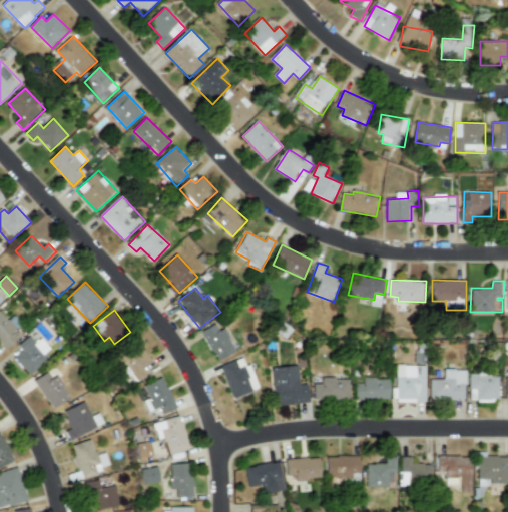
[(0,311),(0,340),(8,349),(23,336),(0,311)]
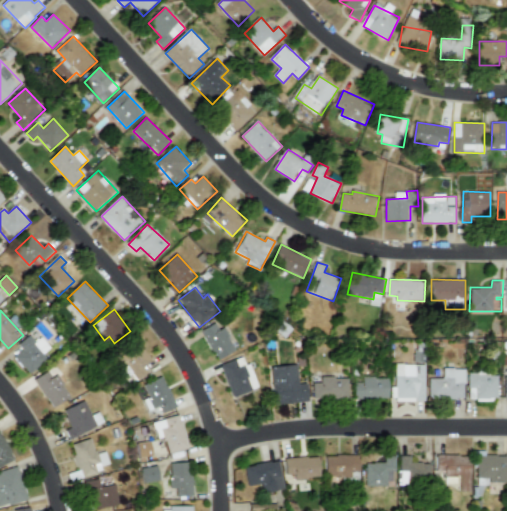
[(238,350),(226,328),(221,330),(217,323),(203,330),(219,360),(238,350)]
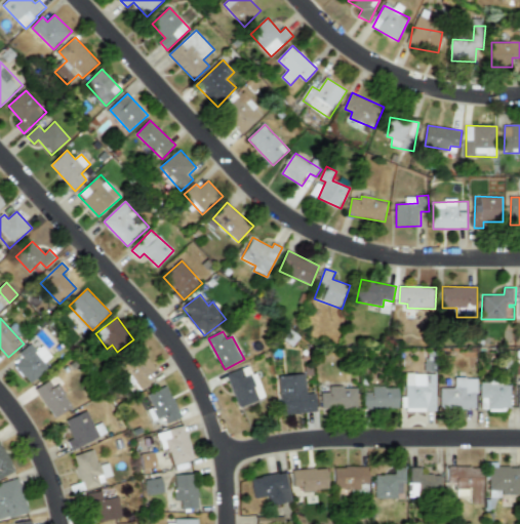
[(38,351),(32,344),(21,354),(25,359),(16,366),(31,383),(56,359),(44,346),(38,351)]
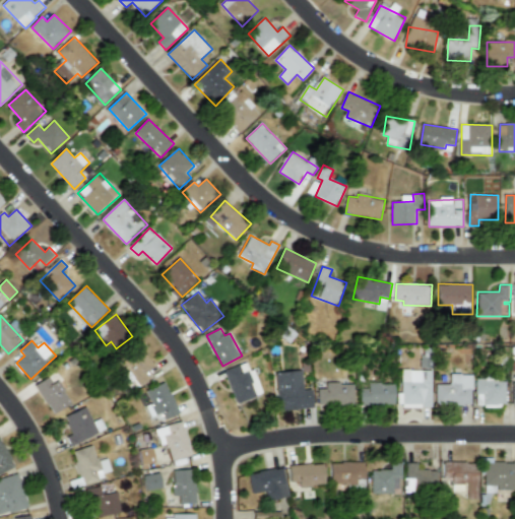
[(147,373),(155,368),(144,348),(124,362),(139,387),(151,379),(147,373)]
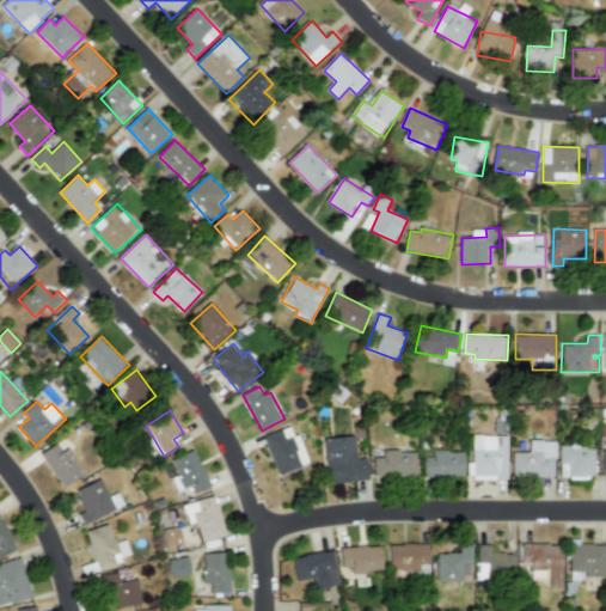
[(311,464),(295,426),(265,437),(281,476),(311,464)]
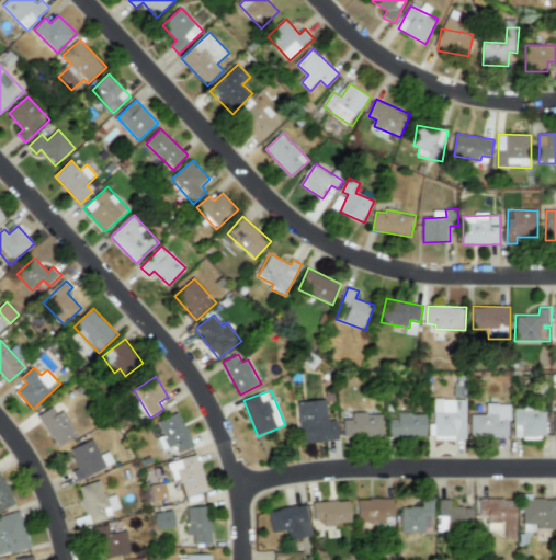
[(434,425),(431,425),(430,438),(467,440),(468,400),(435,399),(434,425)]
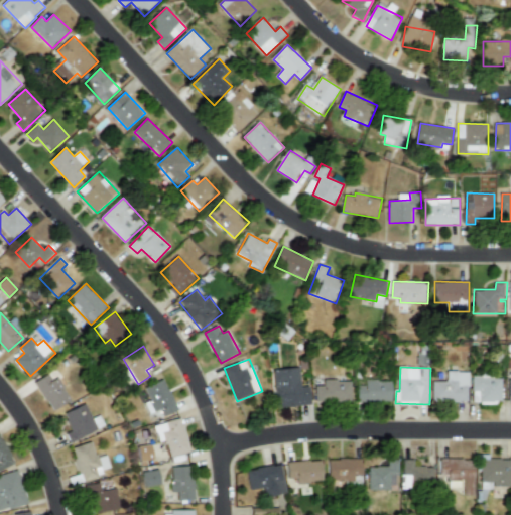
[(313,405),(311,386),(302,387),(301,368),(275,369),(278,407),(313,405)]
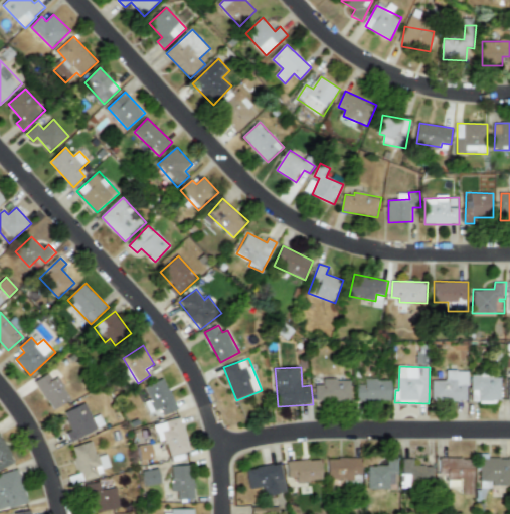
[(433,381),(434,401),(469,401),(469,372),(448,372),(448,380),(433,381)]
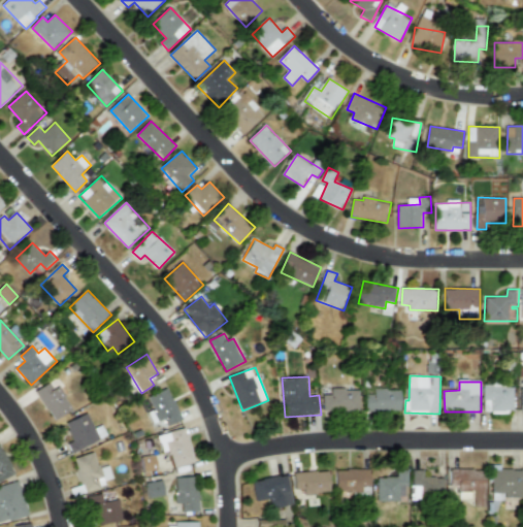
[(56,390),(52,383),(38,390),(54,421),(73,410),(61,387),(56,390)]
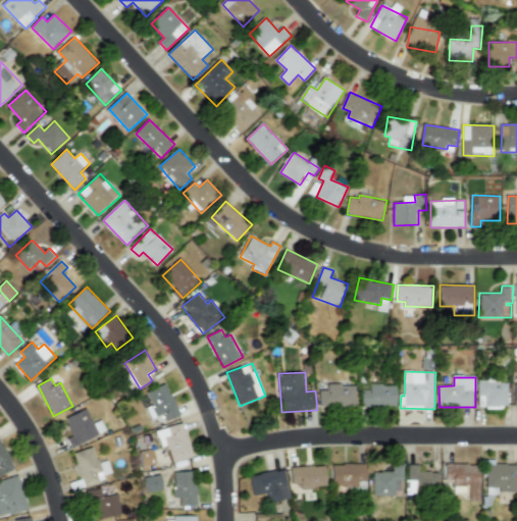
[(510,381),(479,381),(479,407),(510,407),(510,381)]
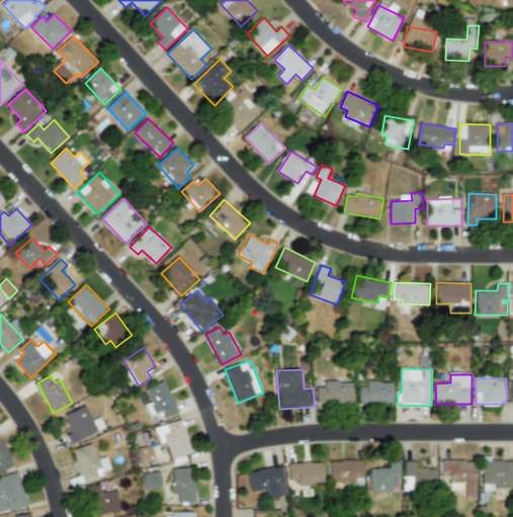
[(165,418),(180,412),(167,380),(144,391),(155,415),(162,412),(165,418)]
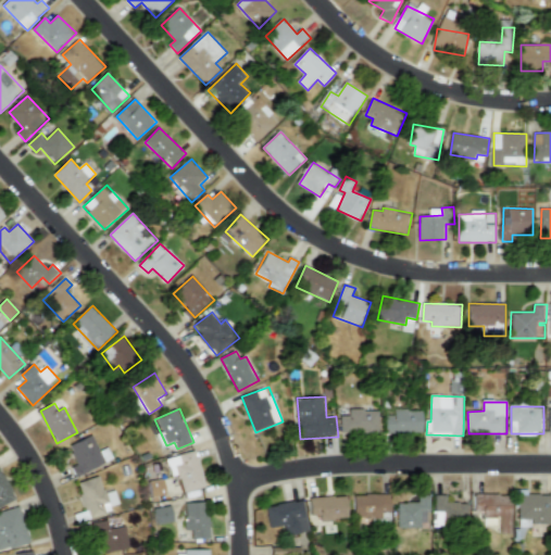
[(380,410),(351,410),(351,416),(342,416),(342,432),(380,433),(380,410)]
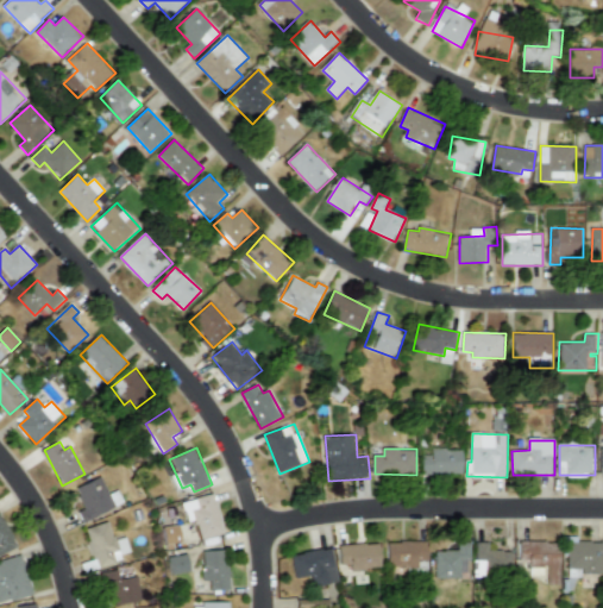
[(424,475),(464,474),(464,449),(434,450),(434,455),(424,456),(424,475)]
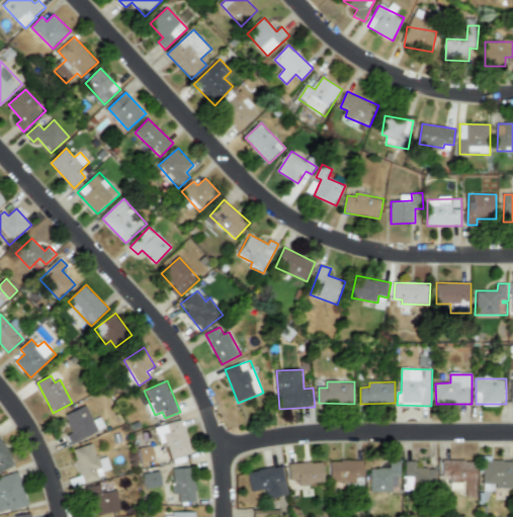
[(73,444),(107,428),(101,417),(94,420),(87,406),(66,416),(73,432),(68,435),(73,444)]
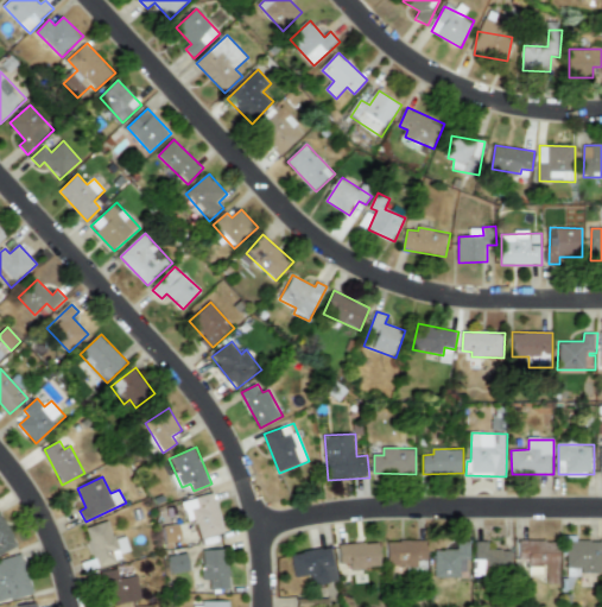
[(184,500),(189,522),(198,519),(202,538),(226,533),(216,494),(184,500)]
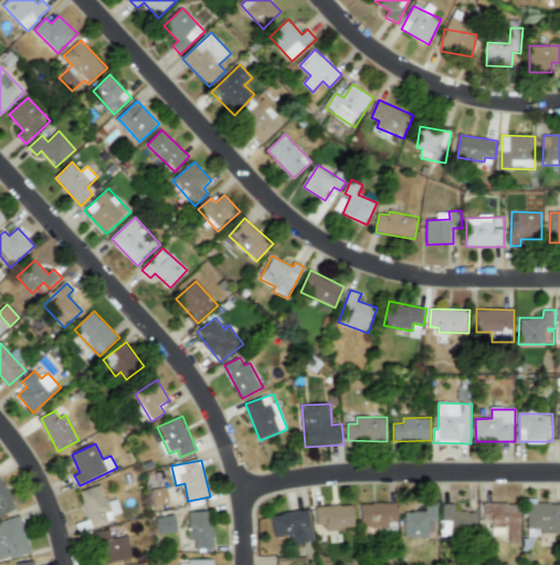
[(0,516),(18,510),(2,474),(0,474),(0,516)]
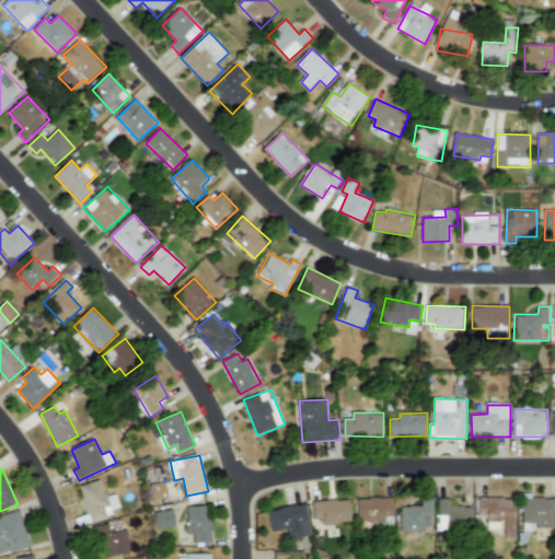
[(118,493),(107,497),(103,480),(81,486),(91,521),(123,511),(118,493)]
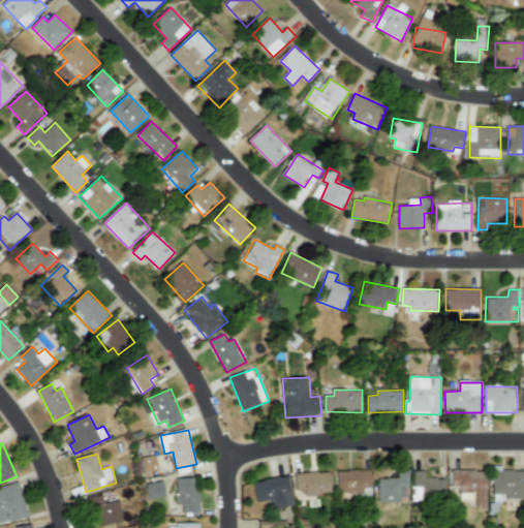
[(144,458),(146,473),(159,471),(156,456),(144,458)]
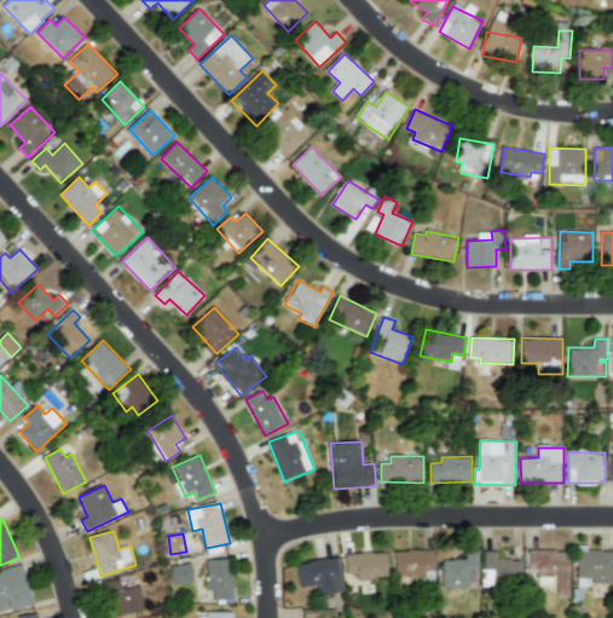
[(612,549),(579,549),(579,577),(595,577),(594,584),(612,584),(612,549)]
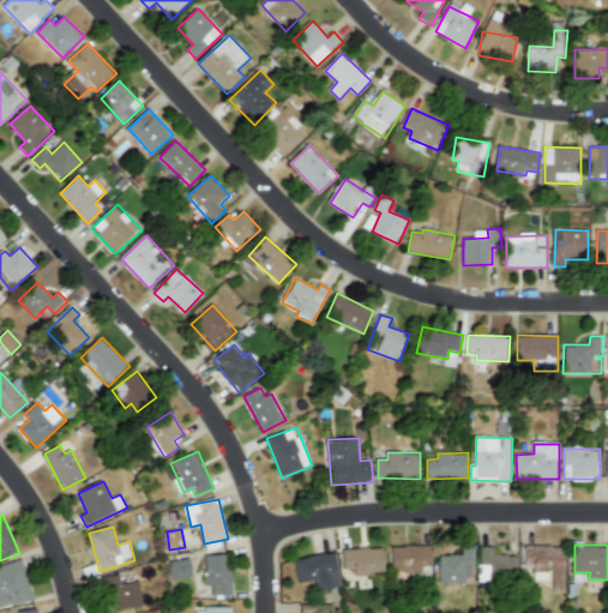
[(392,546),(392,572),(425,572),(425,566),(433,566),(433,546),(392,546)]
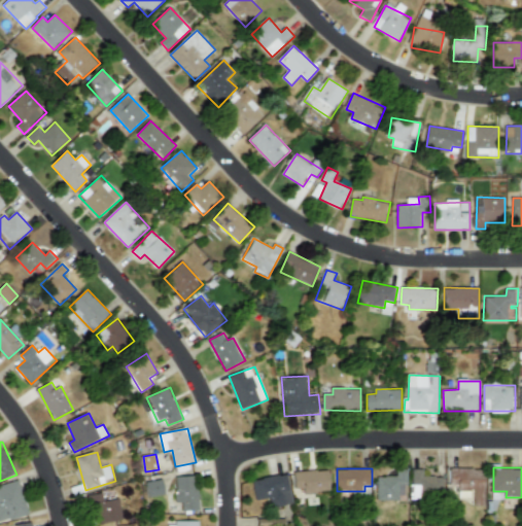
[(413,499),(445,498),(445,477),(425,477),(425,468),(413,468),(413,499)]
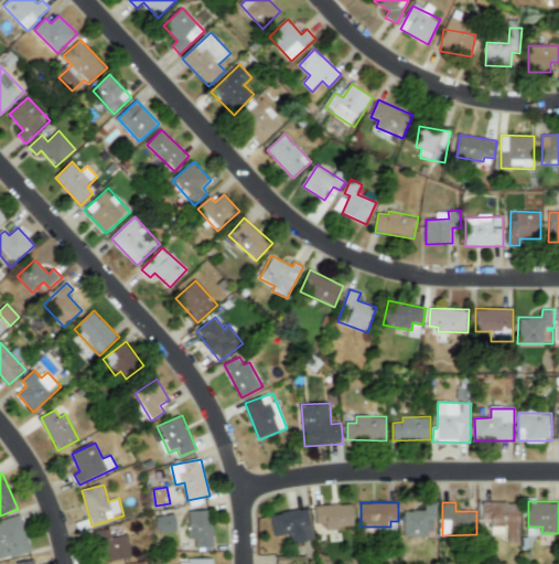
[(520,502),(483,502),(483,519),(492,519),(492,535),(509,535),(508,543),(520,543),(520,502)]
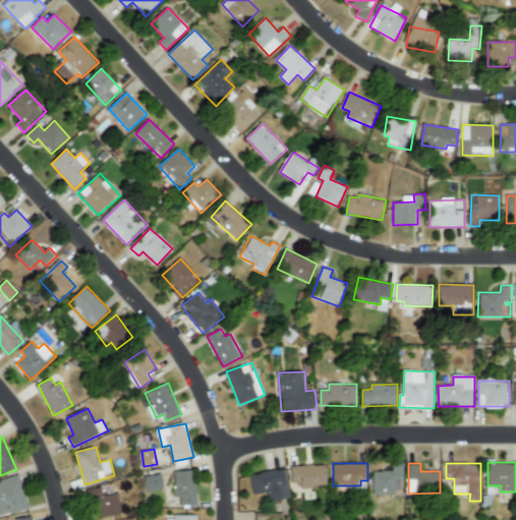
[(404,464),(394,464),(394,471),(374,471),(375,495),(399,495),(399,479),(405,479),(404,464)]
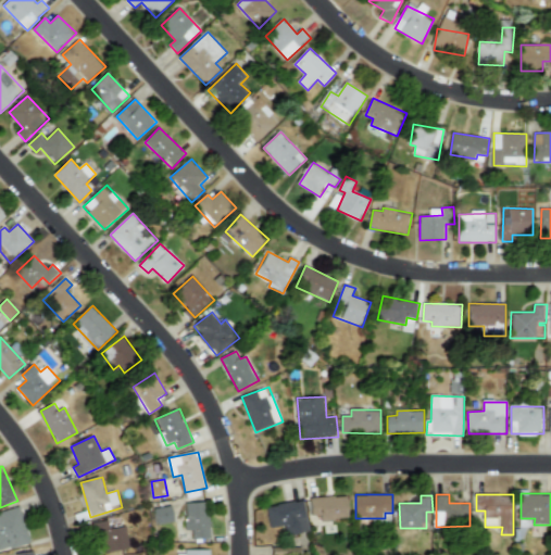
[(350,519),(349,496),(311,497),(312,516),(323,516),(323,520),(350,519)]
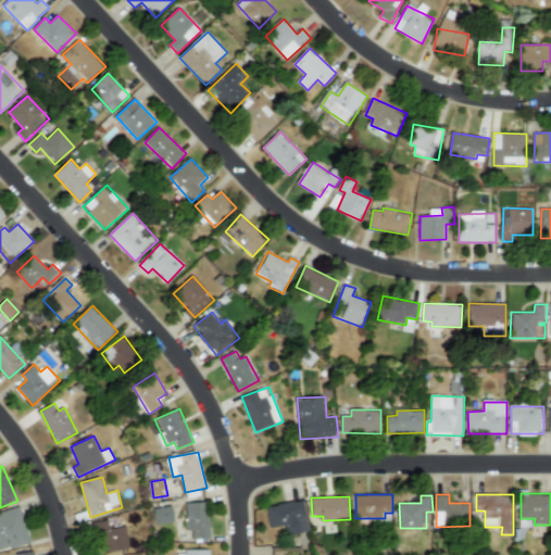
[(267,507),(271,528),(286,526),(287,535),(311,531),(305,500),(267,507)]
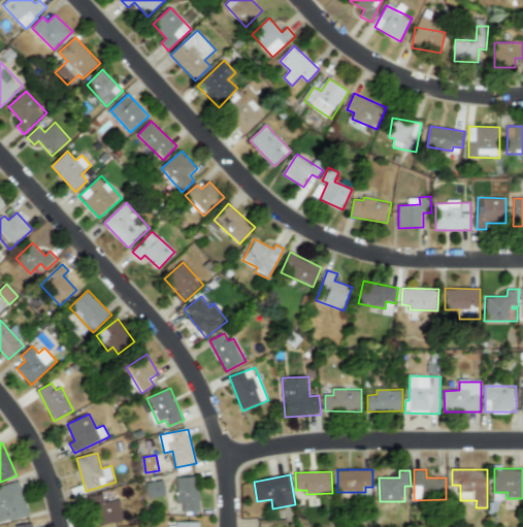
[(178,504),(184,503),(185,512),(200,512),(199,476),(177,478),(178,504)]
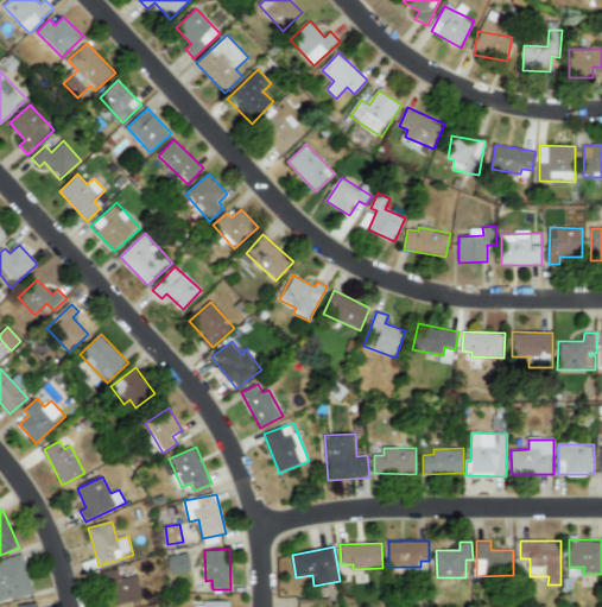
[(0,604),(36,594),(25,555),(0,562),(0,604)]
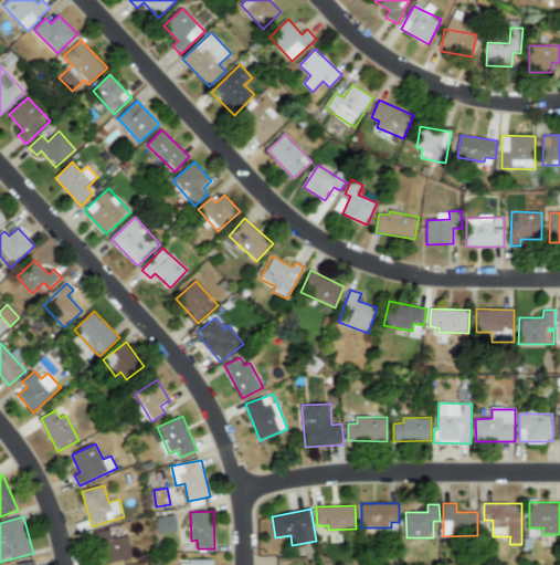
[(113,537),(112,529),(98,532),(105,564),(134,557),(129,534),(113,537)]
